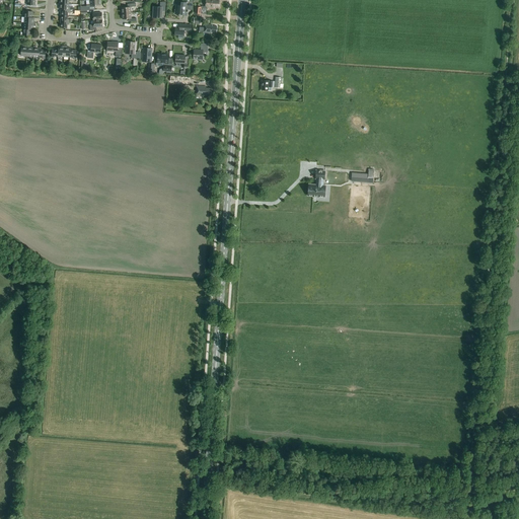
[(174,10),(174,14),(184,15),(186,10),(189,10),(193,10),(193,0),(189,0),(189,3),(181,2),(180,5),(175,5),(175,10),(174,10)]
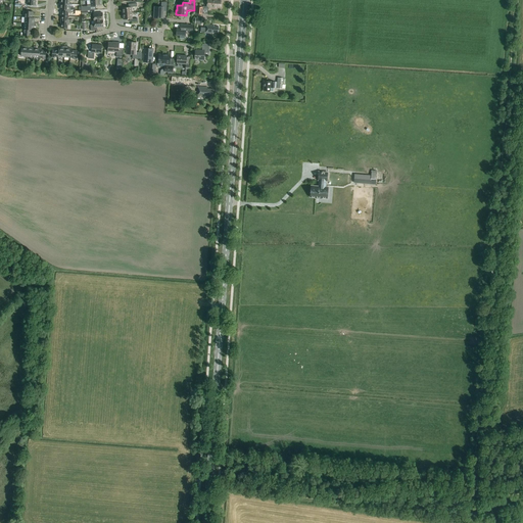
[(221,7),(221,1),(217,1),(216,0),(206,0),(206,6),(204,6),(204,8),(197,7),(197,13),(201,13),(202,10),(208,10),(208,7),(216,8),(216,7),(221,7)]
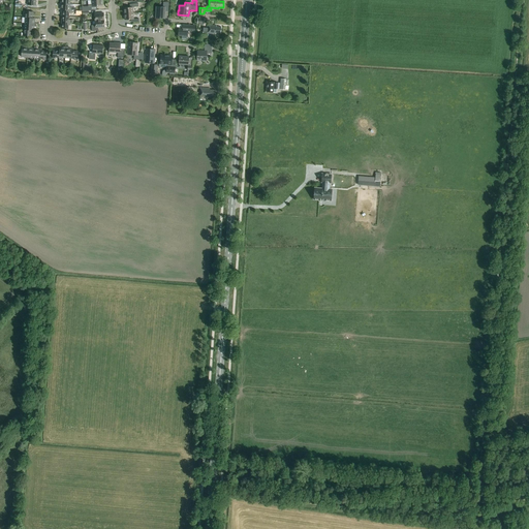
[(168,10),(169,2),(163,2),(163,7),(156,7),(156,18),(164,19),(165,10),(168,10)]
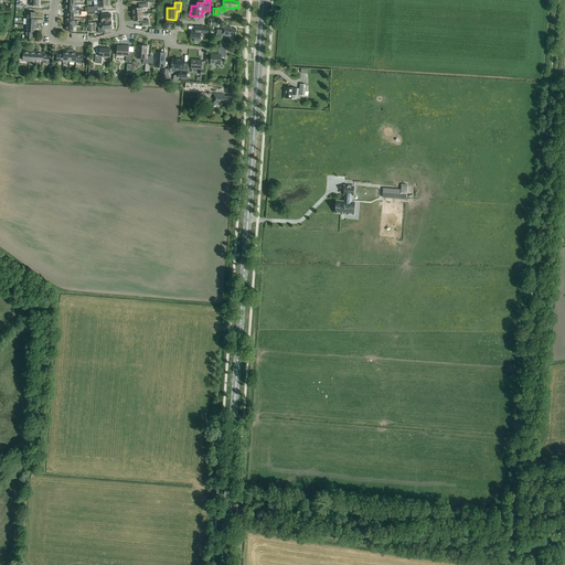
[(132,9),(132,14),(142,14),(141,8),(148,7),(148,3),(140,4),(140,8),(132,9)]
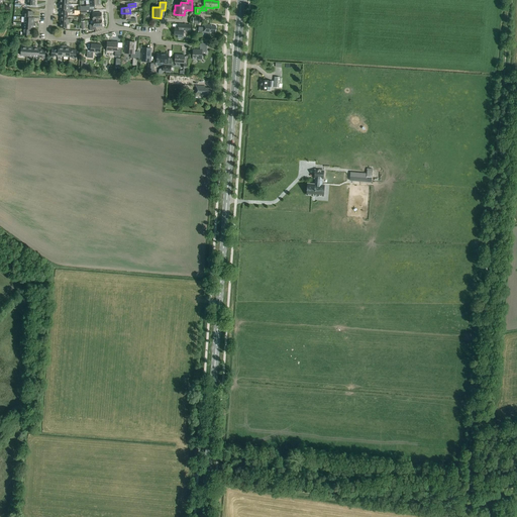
[(130,13),(121,13),(122,19),(129,19),(129,22),(136,21),(135,18),(130,18),(130,13)]
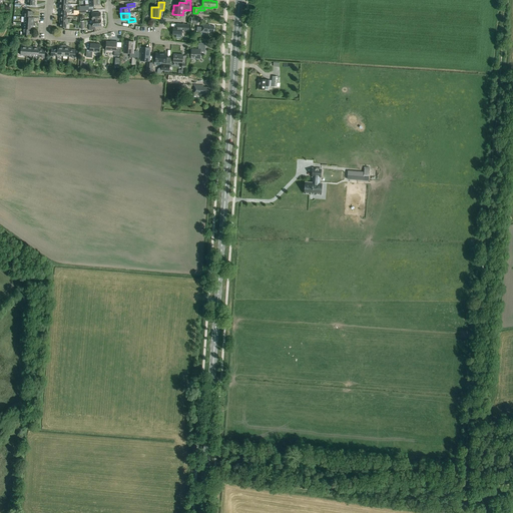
[(101,26),(101,20),(92,20),(92,24),(89,25),(89,30),(95,30),(95,27),(101,26)]
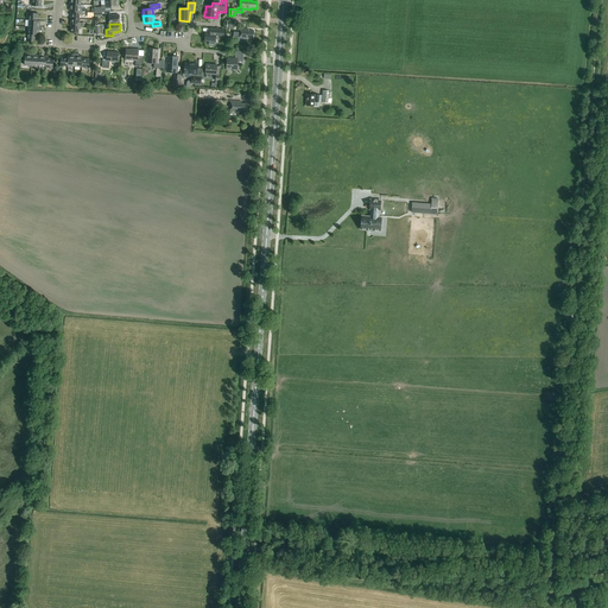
[(210,29),(209,32),(206,32),(204,42),(215,42),(216,36),(225,37),(225,30),(210,29)]
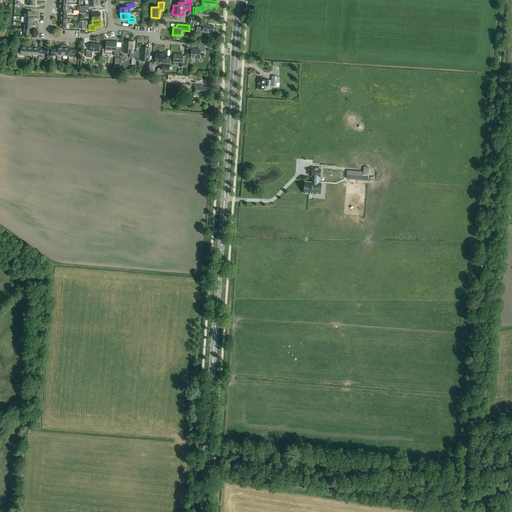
[(213,32),(214,26),(209,26),(210,25),(202,24),(202,28),(198,27),(198,31),(201,31),(201,32),(209,33),(209,32),(213,32)]
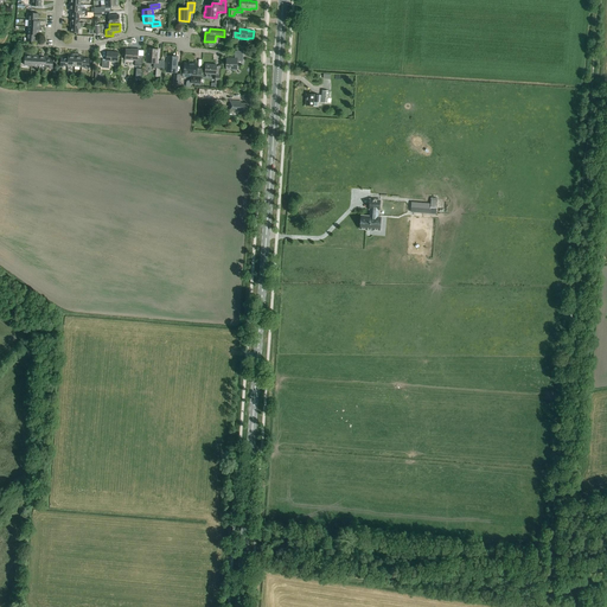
[(142,66),(144,56),(139,56),(139,50),(133,49),(133,50),(126,50),(126,59),(135,61),(135,66),(142,66)]
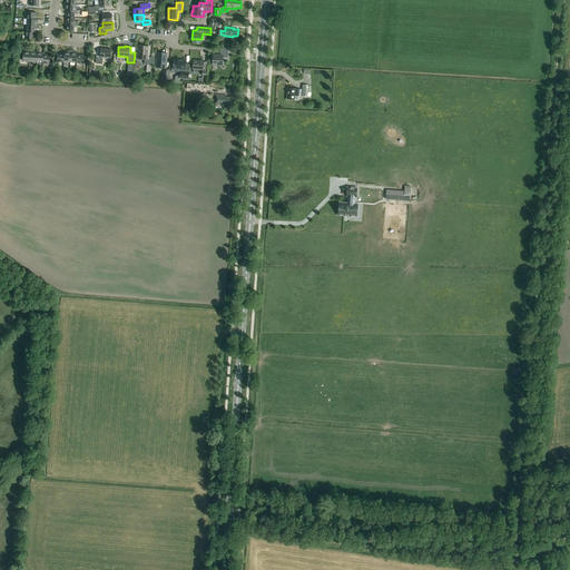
[(151,65),(151,57),(148,57),(149,47),(140,46),(139,49),(138,49),(137,57),(145,58),(144,65),(151,65)]
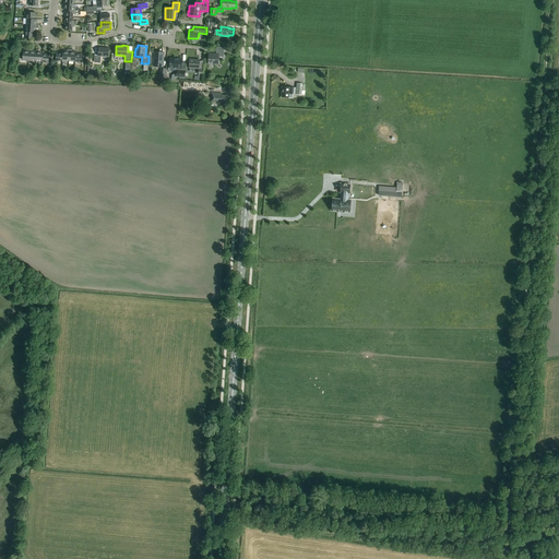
[(108,57),(109,48),(98,47),(98,55),(95,55),(94,62),(100,63),(100,57),(108,57)]
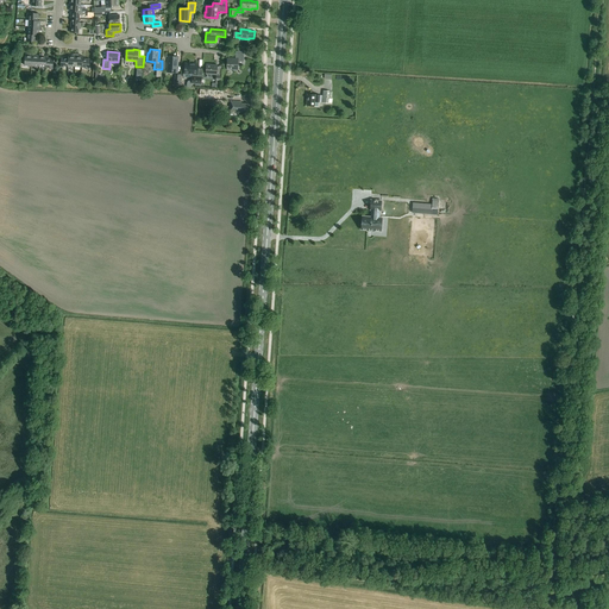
[(244,62),(244,51),(236,51),(236,58),(227,58),(227,70),(233,70),(233,69),(238,70),(238,62),(244,62)]
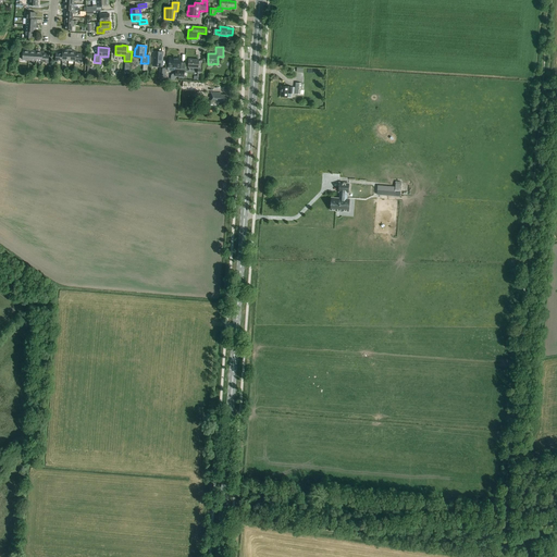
[(162,65),(163,52),(153,51),(152,64),(162,65)]
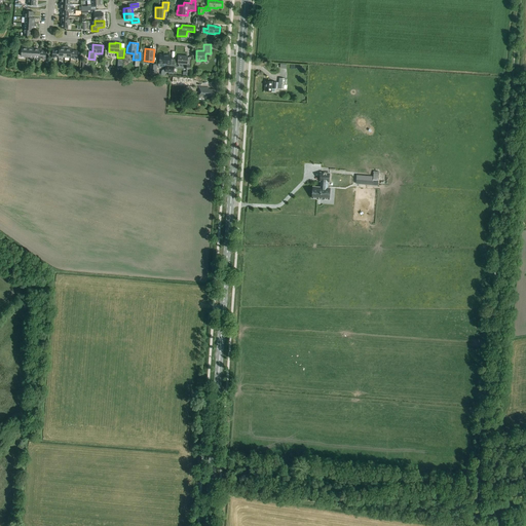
[(160,54),(159,63),(158,64),(158,66),(159,67),(163,67),(164,67),(165,67),(165,72),(174,73),(175,62),(171,62),(172,55),(160,54)]
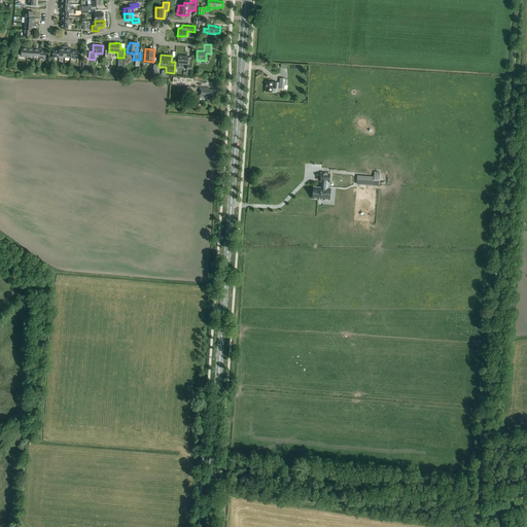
[(187,65),(187,67),(186,72),(190,73),(191,68),(191,60),(188,60),(188,57),(178,56),(178,64),(187,65)]
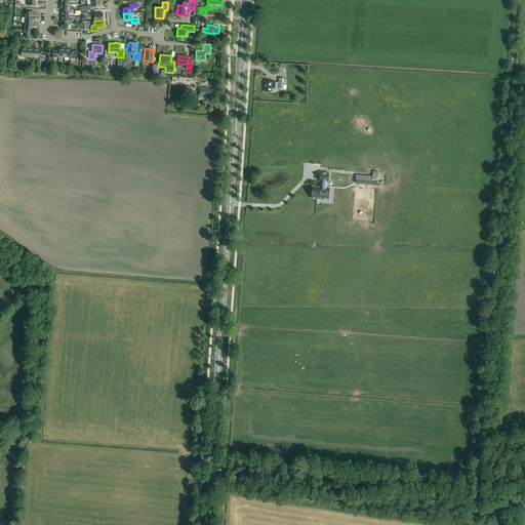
[(193,78),(172,77),(172,85),(193,86),(193,78)]
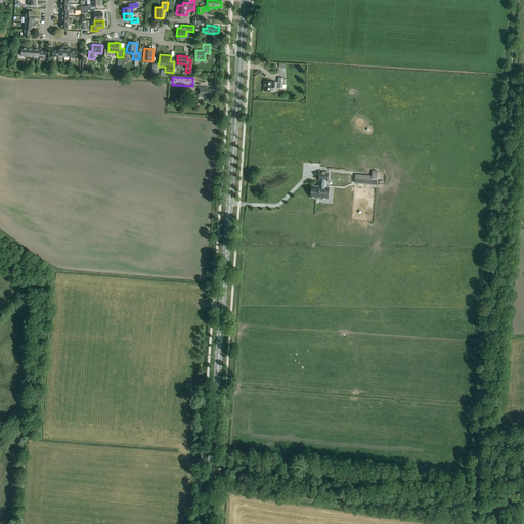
[(284,79),(278,78),(277,88),(286,89),(286,85),(282,85),(284,79)]
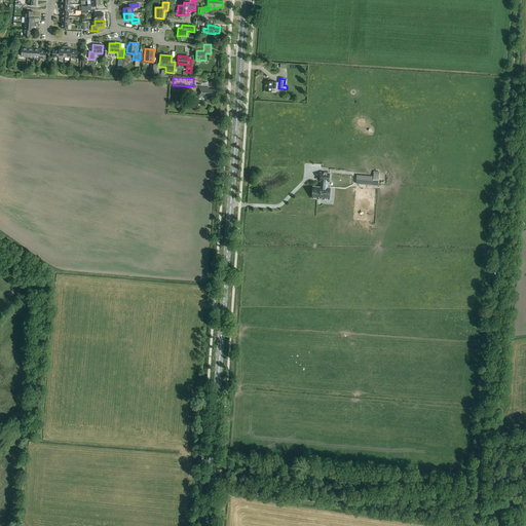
[(275,82),(273,82),(265,81),(265,91),(272,91),(272,88),(275,88),(275,82)]
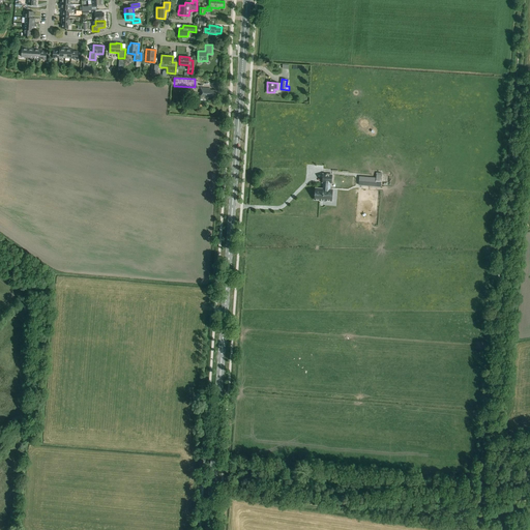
[(215,97),(216,90),(210,90),(210,88),(201,88),(200,96),(209,97),(209,96),(215,97)]
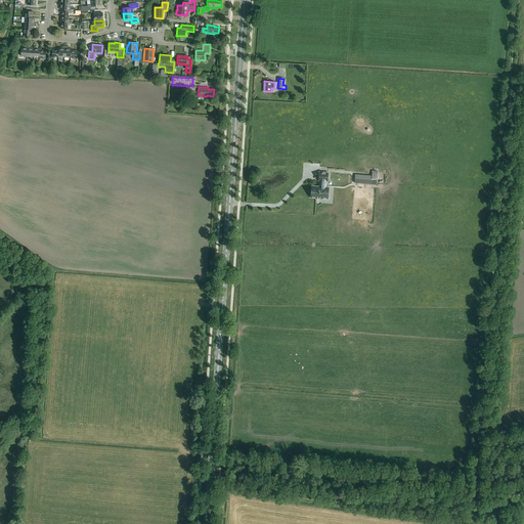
[(311,198),(317,199),(318,199),(319,199),(320,199),(328,200),(329,187),(326,187),(326,181),(328,181),(329,173),(319,172),(318,181),(319,181),(319,186),(311,186),(311,198)]
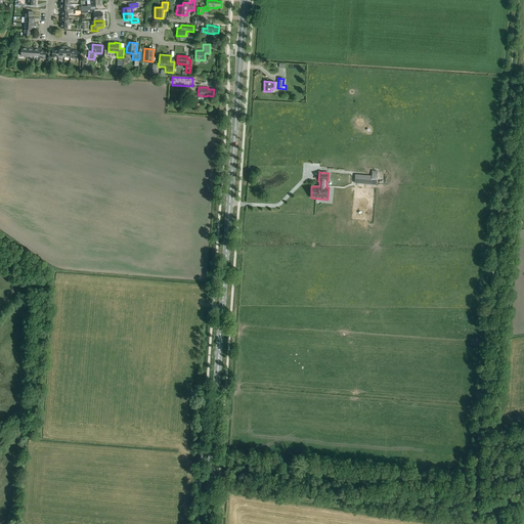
[(356,174),(352,174),(352,177),(355,177),(354,182),(372,184),(376,184),(376,173),(372,172),(372,175),(356,174)]
